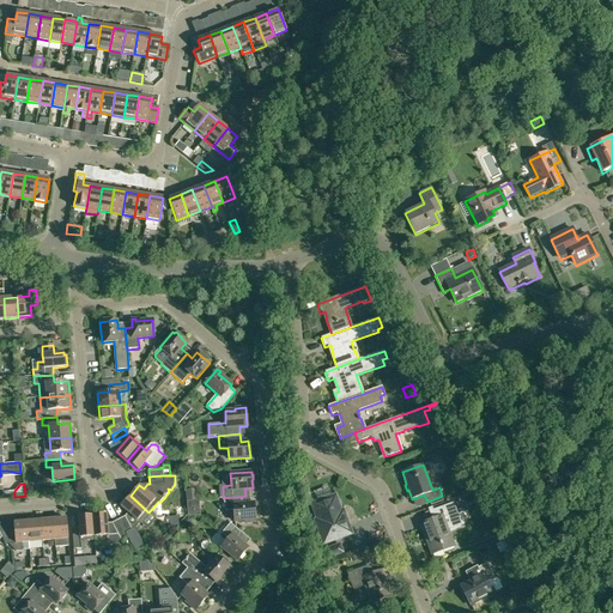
[(135,527),(149,513),(131,496),(129,497),(127,496),(120,505),(121,507),(128,513),(125,516),(119,520),(127,536),(126,533),(135,527)]
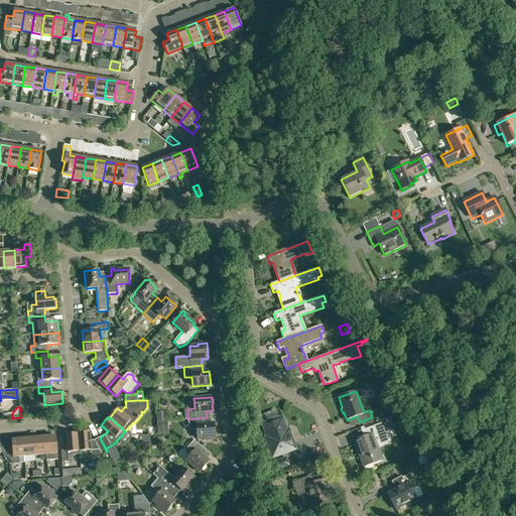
[(214,423),(211,423),(207,424),(207,417),(187,419),(188,429),(197,429),(198,438),(206,438),(206,440),(215,439),(215,436),(216,435),(216,431),(214,431),(214,423)]
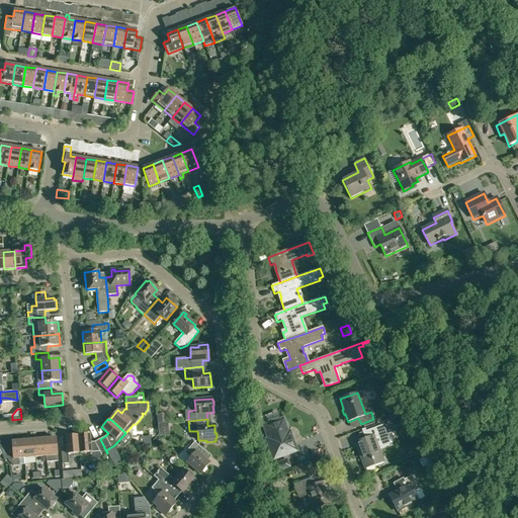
[(283,419),(263,426),(272,450),(270,451),(273,458),(286,453),(296,449),(294,442),(291,435),(289,435),(283,419)]
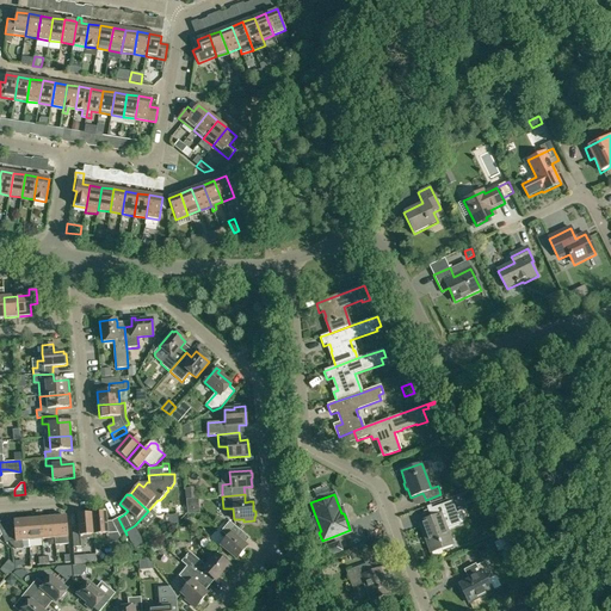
[(197,514),(196,500),(186,500),(187,510),(187,514),(197,514)]
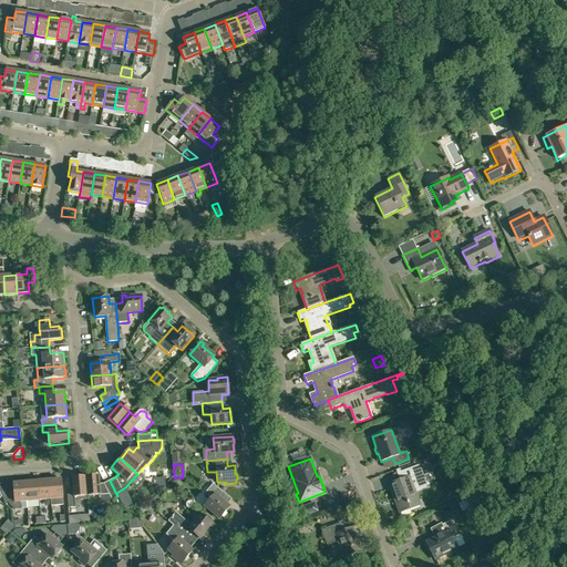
[(428,486),(426,484),(423,475),(422,476),(419,466),(402,472),(401,470),(397,471),(401,483),(391,487),(400,514),(421,506),(415,491),(428,486)]
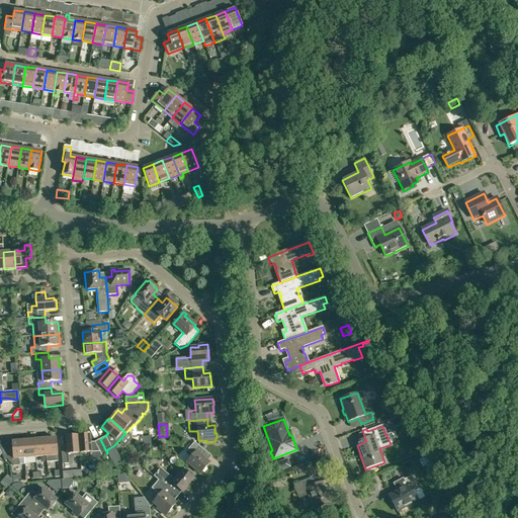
[(79,436),(78,436),(80,453),(80,456),(92,455),(91,452),(99,451),(101,455),(107,453),(100,439),(94,442),(90,442),(90,435),(89,435),(89,433),(79,434),(79,436)]
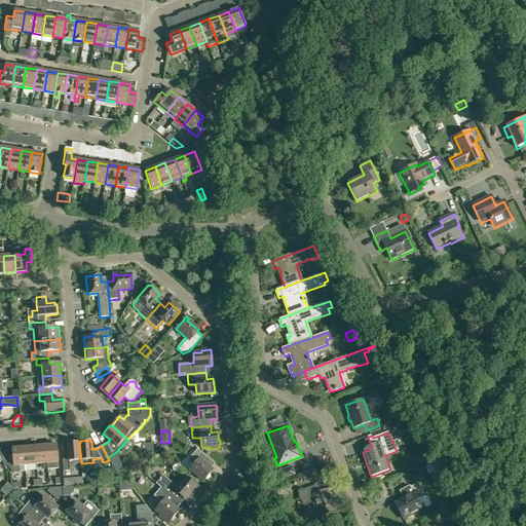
[(81,463),(81,460),(79,443),(67,444),(68,454),(62,454),(63,471),(72,471),(74,466),(74,464),(81,463)]
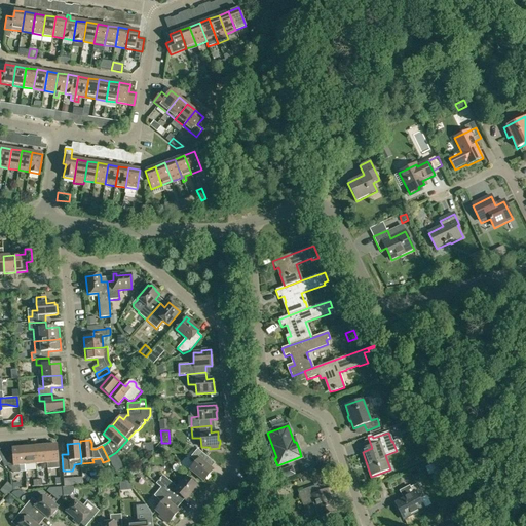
[(59,468),(59,462),(57,444),(45,445),(47,463),(47,470),(59,468)]
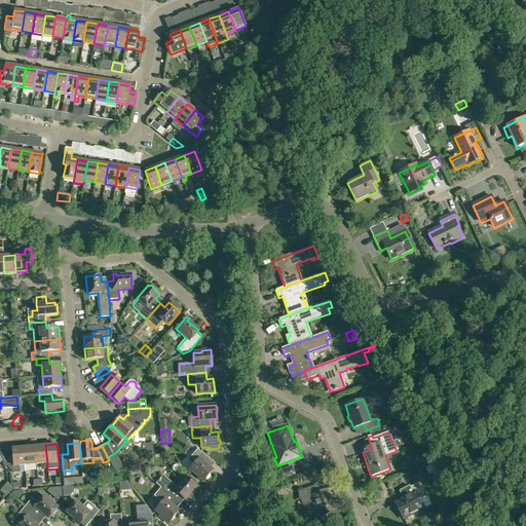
[(36,464),(47,463),(45,445),(34,446),(36,464)]
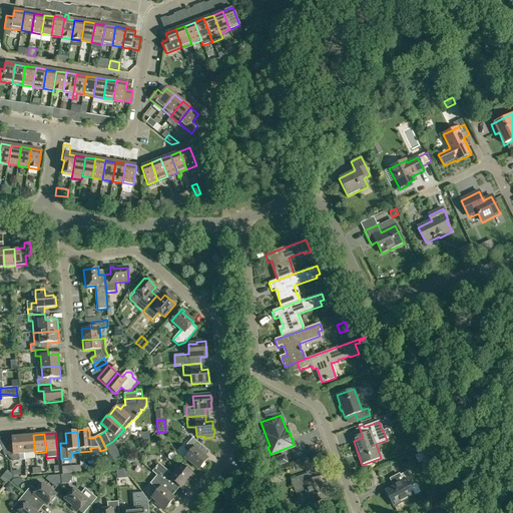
[(35,453),(33,435),(23,436),(24,454),(35,453)]
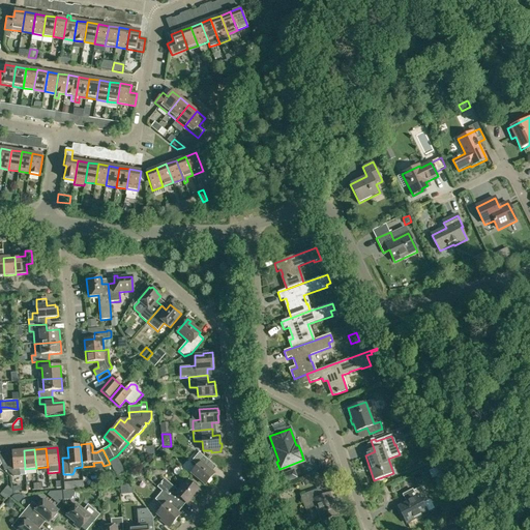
[(26,475),(25,469),(24,450),(11,451),(12,454),(6,455),(7,470),(12,476),(26,475)]
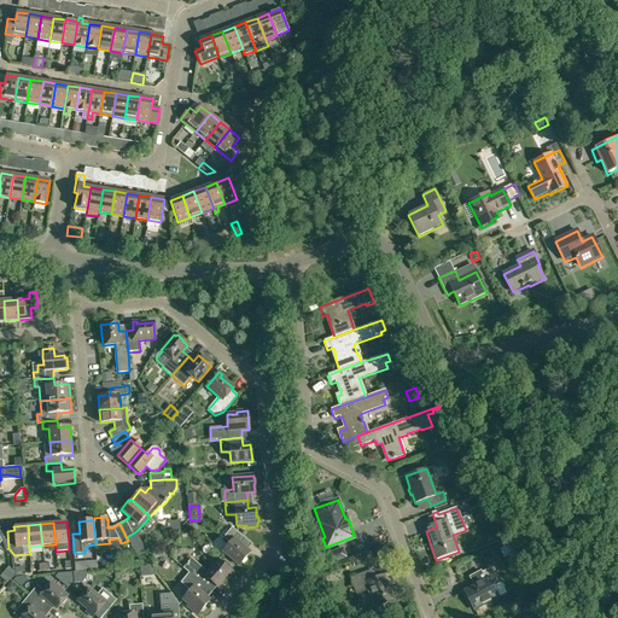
[(249,542),(251,546),(252,544),(232,528),(223,537),(229,543),(222,552),(239,566),(250,553),(244,548),(249,542)]
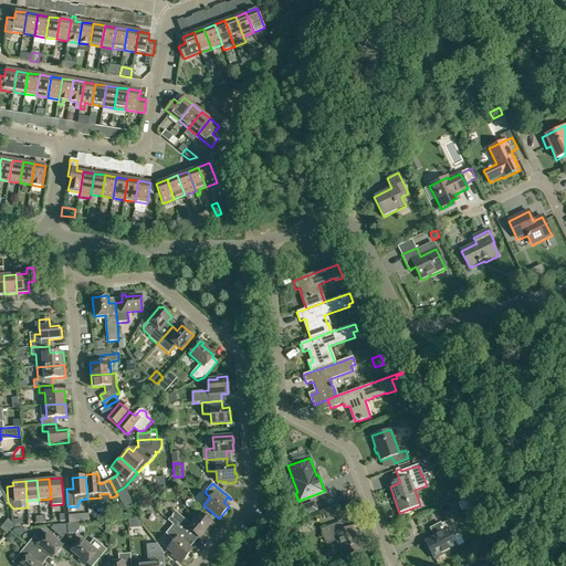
[(462,499),(469,496),(465,488),(459,491),(462,499)]
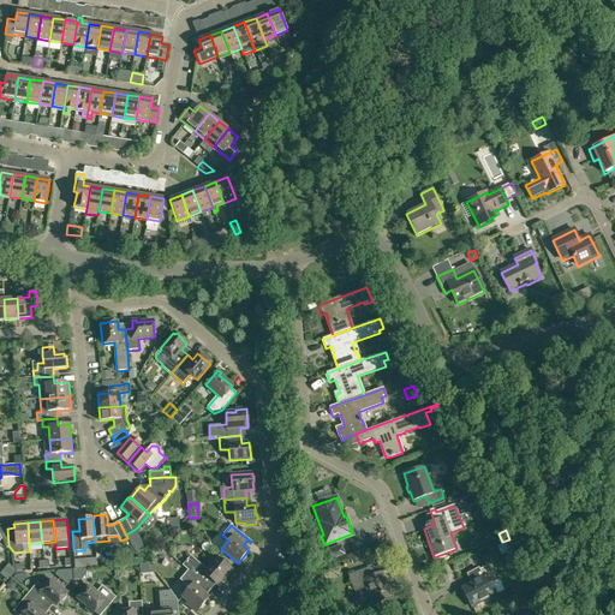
[(501,555),(513,550),(509,542),(497,547),(501,555)]
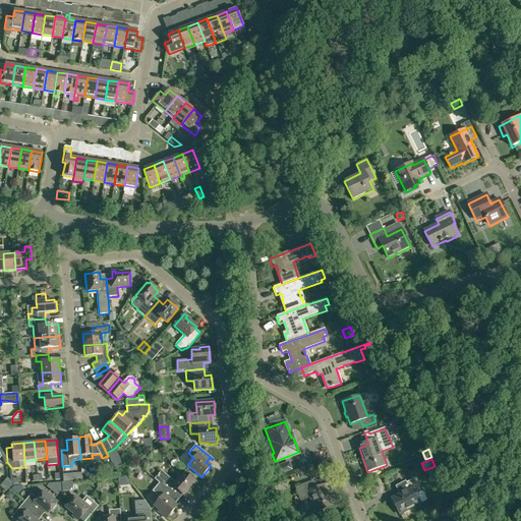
[(289,461),(271,468),(274,476),(292,470),(289,461)]
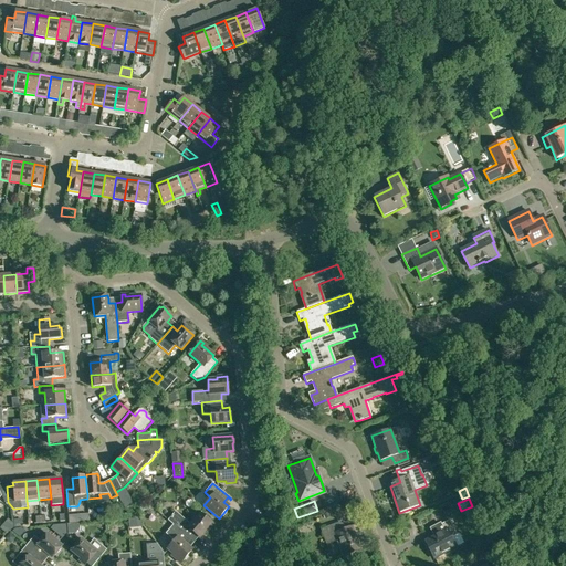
[(148,503),(144,509),(149,513),(154,509),(148,503)]
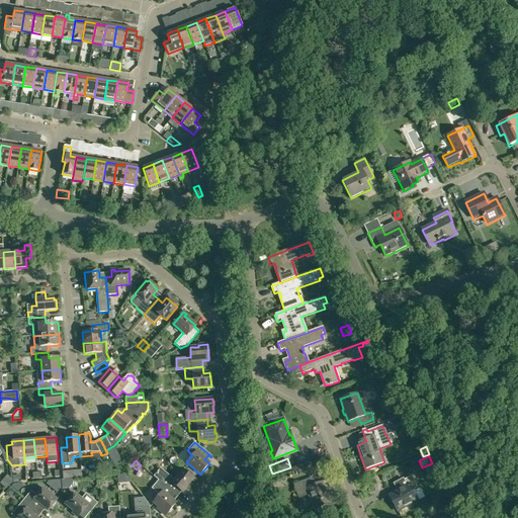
[(178,490),(181,492),(182,493),(187,486),(189,488),(195,481),(181,468),(178,468),(175,472),(175,475),(177,477),(174,480),(160,468),(153,477),(158,481),(174,494),(178,490)]
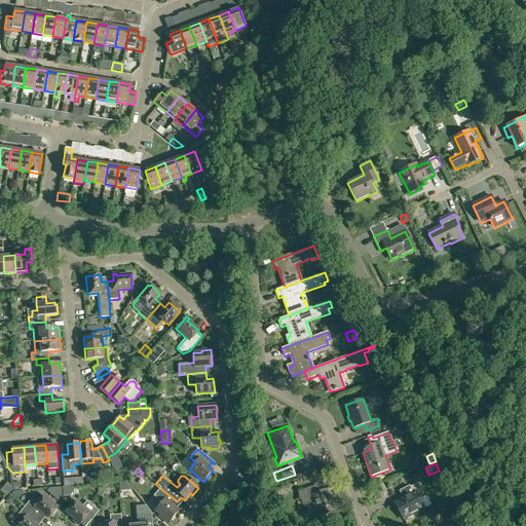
[(419,500),(425,497),(418,484),(410,488),(413,494),(397,503),(405,519),(424,509),(419,500)]
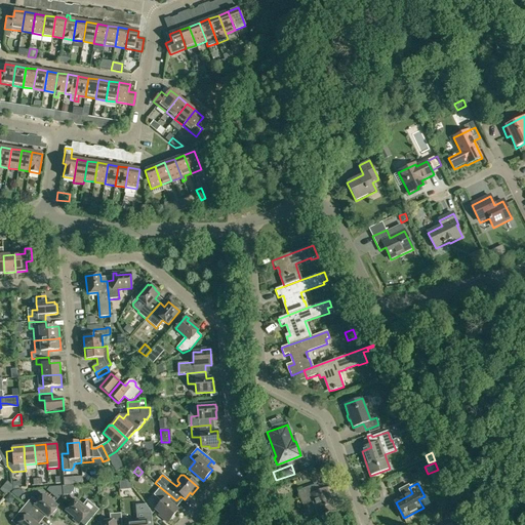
[(318,517),(335,511),(328,488),(316,492),(314,485),(297,491),(303,506),(313,501),(318,517)]
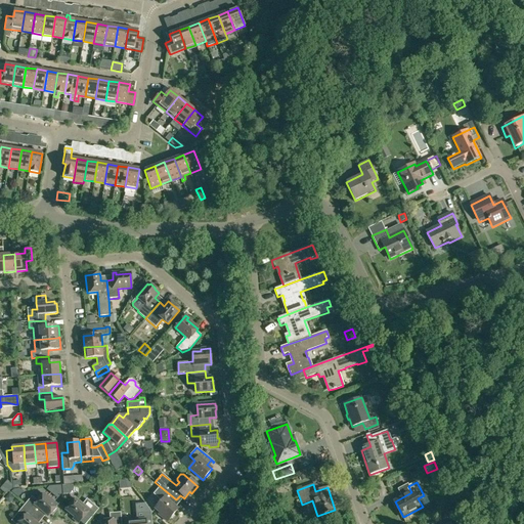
[(172,505),(176,499),(160,486),(153,494),(161,500),(155,509),(162,514),(160,516),(167,522),(170,519),(171,519),(174,516),(173,514),(177,509),(172,505)]
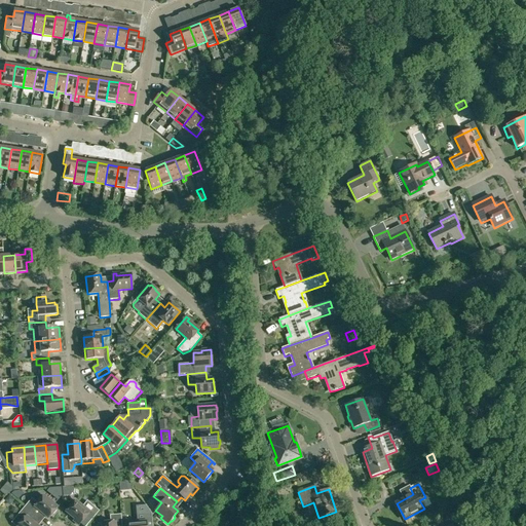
[(8,494),(4,500),(9,504),(13,499),(8,494)]
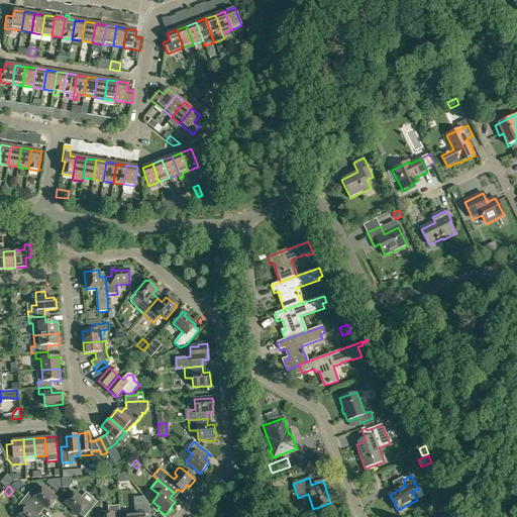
[(31,490),(24,498),(41,512),(44,508),(47,510),(49,507),(52,507),(55,503),(55,501),(57,499),(42,488),(36,495),(31,490)]
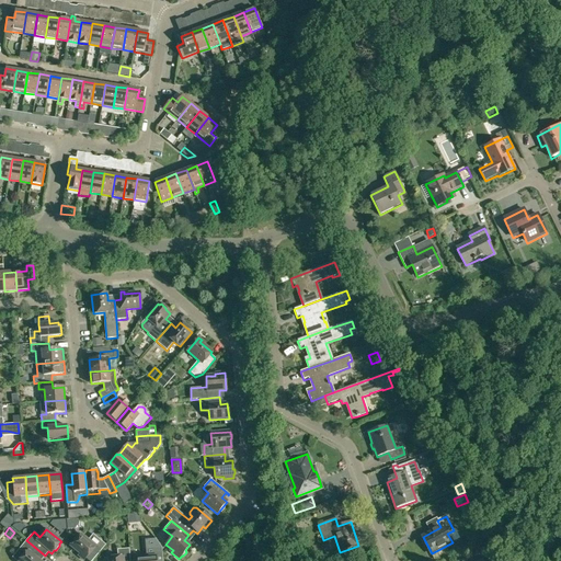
[(91,560),(105,545),(96,537),(91,544),(80,535),(70,546),(82,557),(81,558),(83,560),(86,559),(88,560),(91,560)]
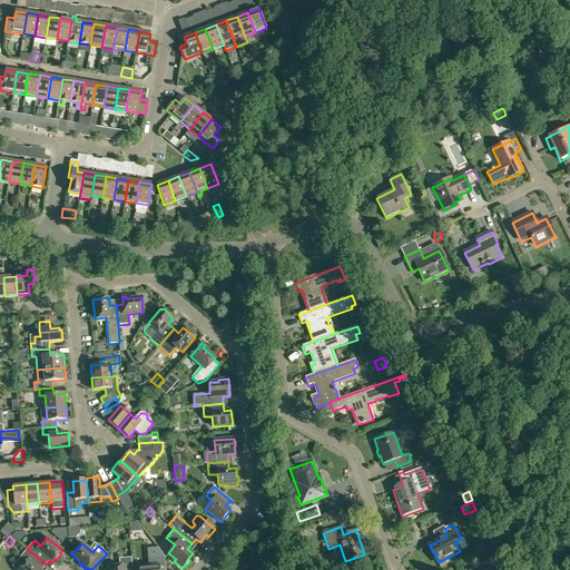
[(148,566),(138,567),(138,569),(165,569),(164,557),(156,546),(147,546),(148,566)]
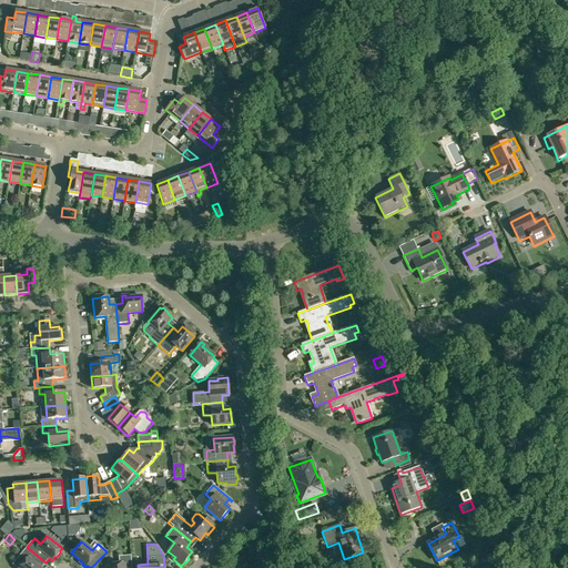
[(40,567),(46,563),(27,547),(19,557),(24,561),(19,567),(40,567)]
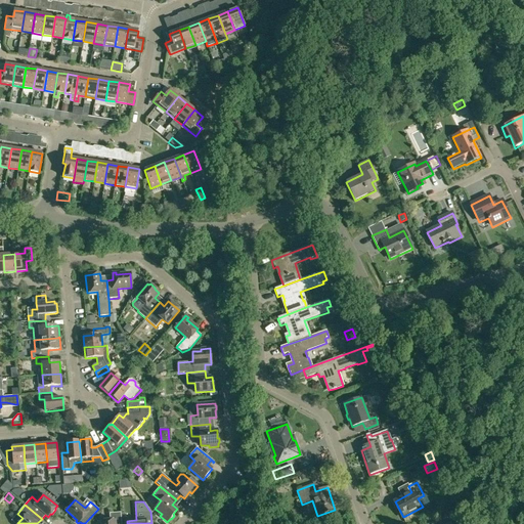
[(121,523),(121,513),(110,514),(110,521),(100,522),(100,523),(121,523)]
